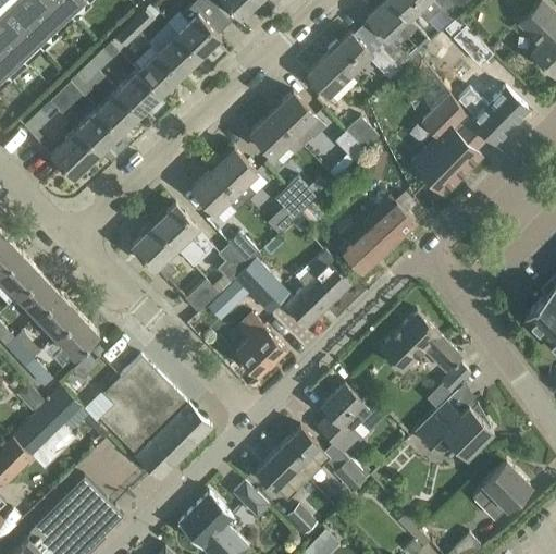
[(0,78),(84,0),(88,3),(91,0),(0,0),(0,78)]
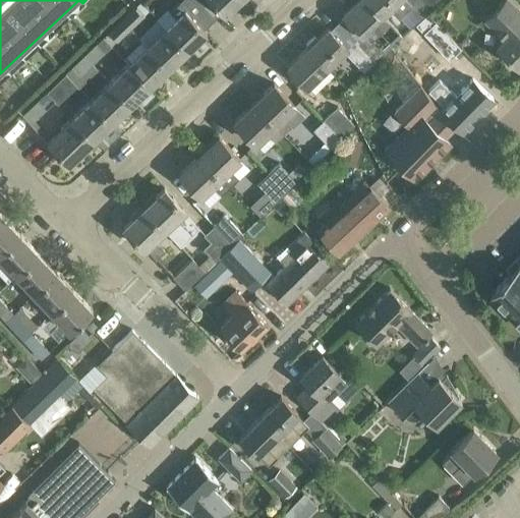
[(203,12),(190,0),(183,0),(169,13),(175,20),(165,31),(186,53),(206,35),(192,21),(203,12)]
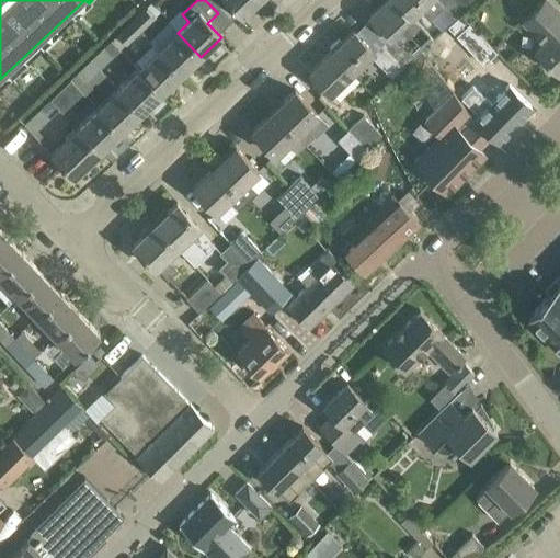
[(241,20),(261,0),(205,0),(218,13),(225,21),(233,12),(241,20)]
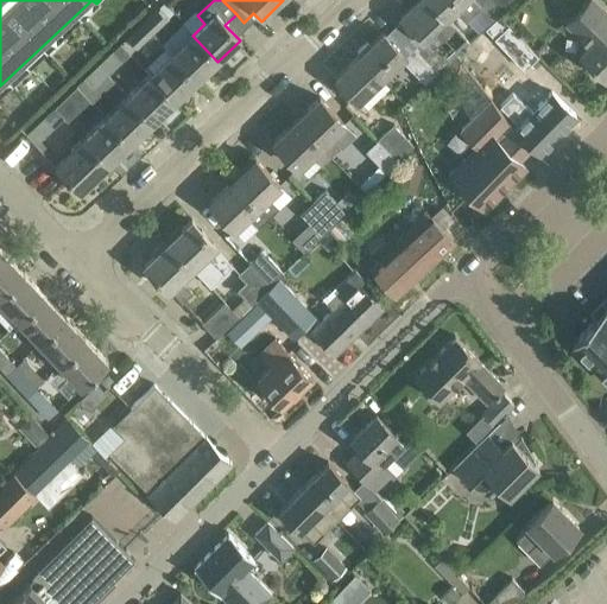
[(427,0),(419,0),(399,19),(421,42),(432,31),(440,39),(453,26),(446,19),(444,19),(427,0)]
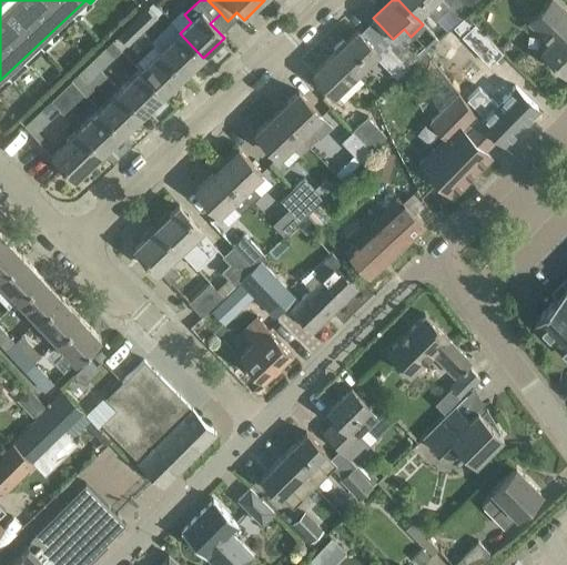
[(398,0),(415,18),(416,18),(434,0),(398,0)]
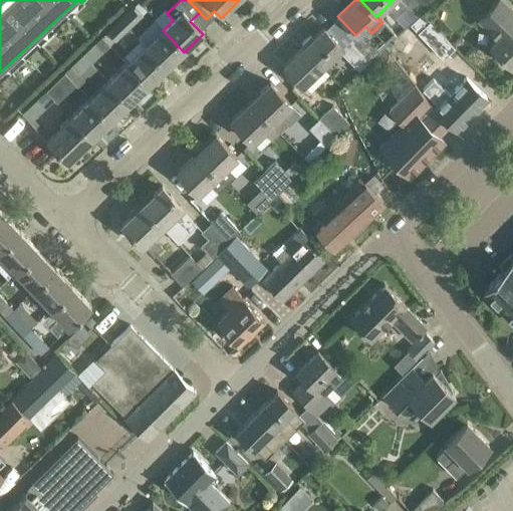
[(414,22),(421,16),(424,13),(415,2),(412,0),(400,0),(396,4),(414,22)]
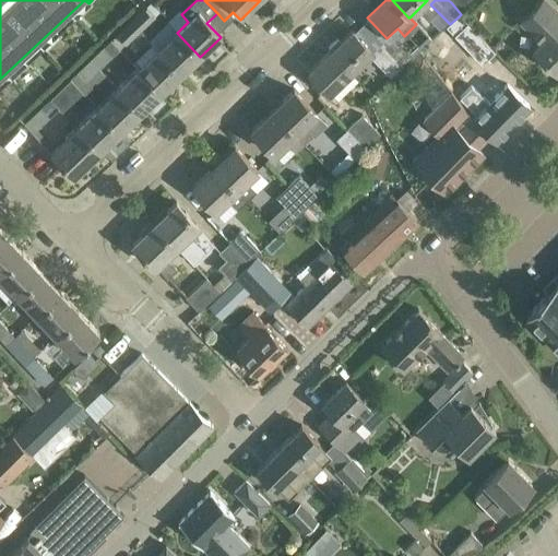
[(472,0),(448,0),(451,2),(461,14),(474,2),(472,0)]
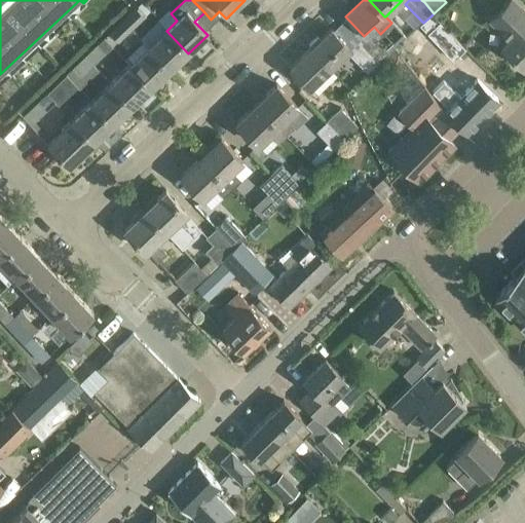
[(510,42),(501,50),(522,71),(524,67),(524,13),(511,0),(510,0),(489,22),(510,42)]
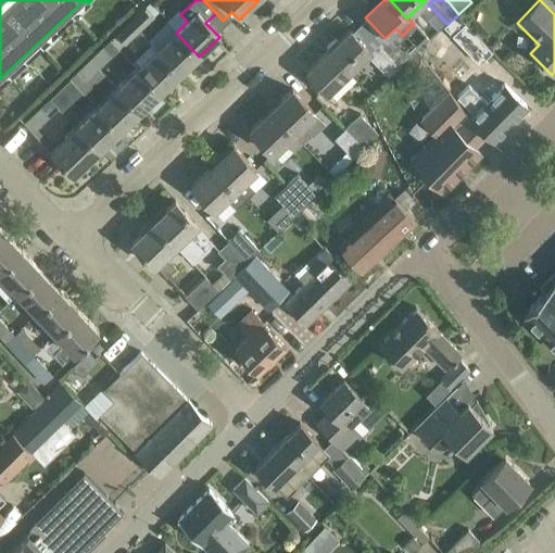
[(142,12),(129,25),(138,34),(151,21),(142,12)]
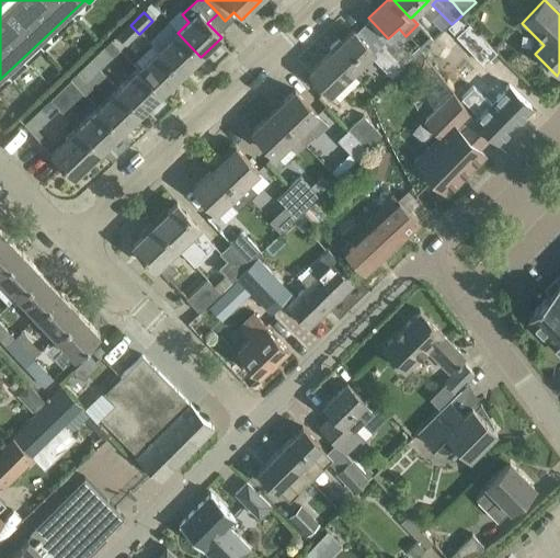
[(459,18),(452,24),(447,30),(483,66),(494,55),(488,46),(459,18)]
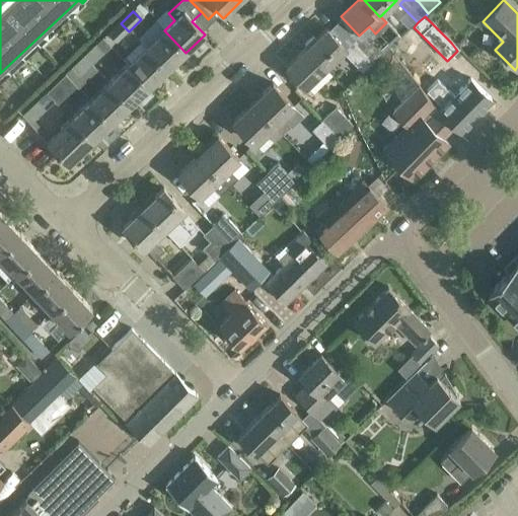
[(129,31),(121,23),(108,35),(117,44),(129,31)]
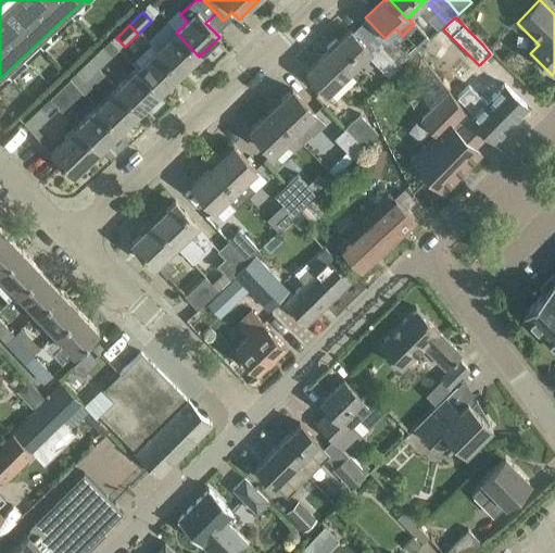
[(176,33),(155,52),(178,76),(199,57),(176,33)]
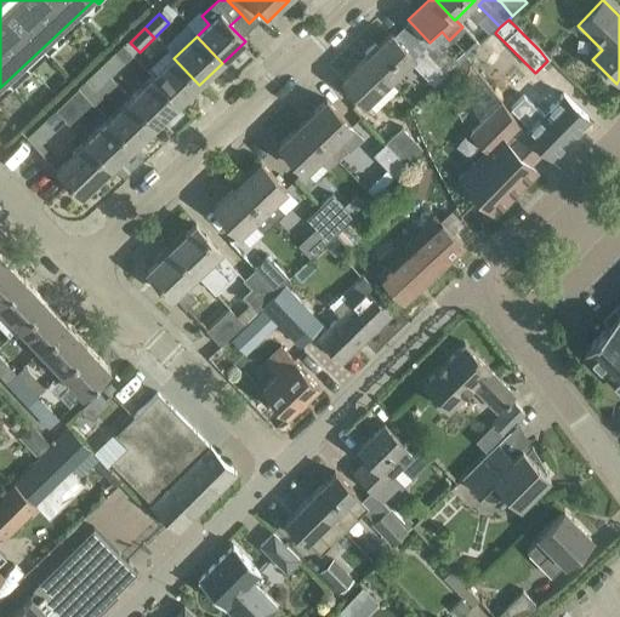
[(391,36),(367,60),(388,83),(413,60),(391,36)]
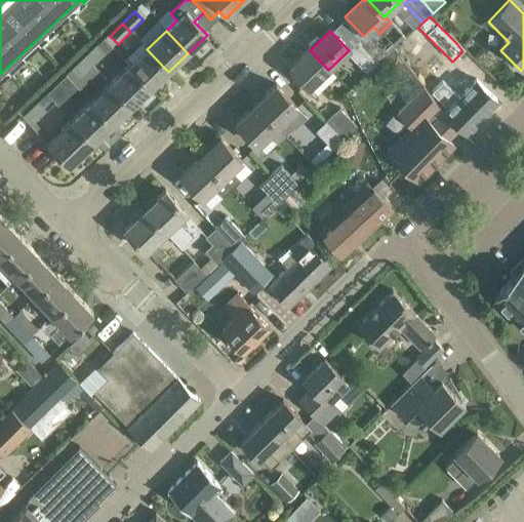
[(370,37),(360,46),(377,65),(388,55),(370,37)]
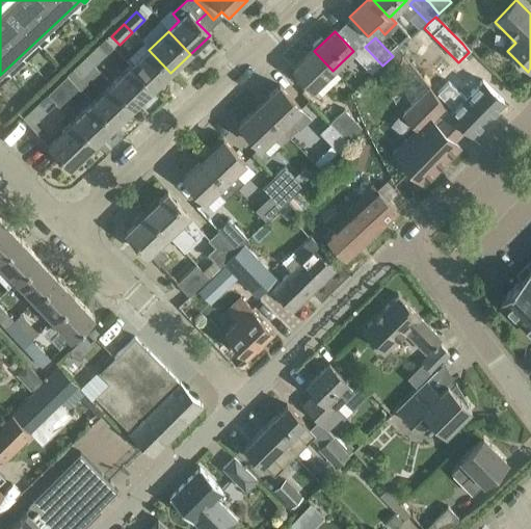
[(382,65),(365,47),(353,57),(371,76),(382,65)]
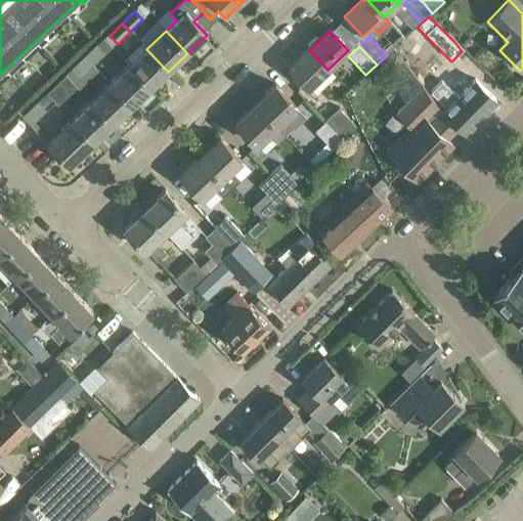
[(97,48),(85,59),(92,68),(104,56),(97,48)]
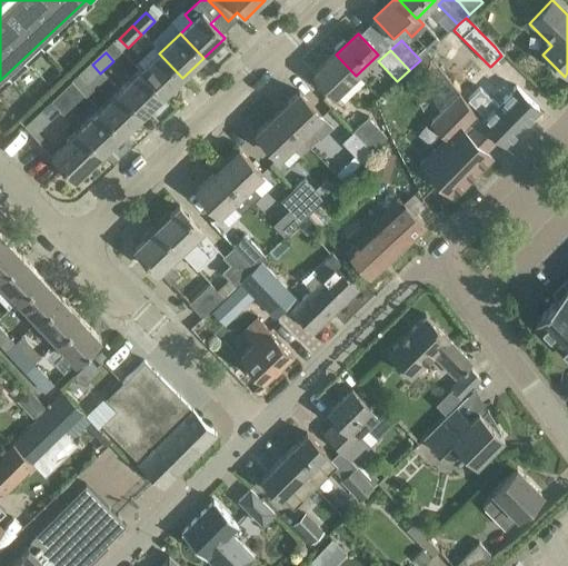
[(159,53),(138,73),(162,98),(182,78),(159,53)]
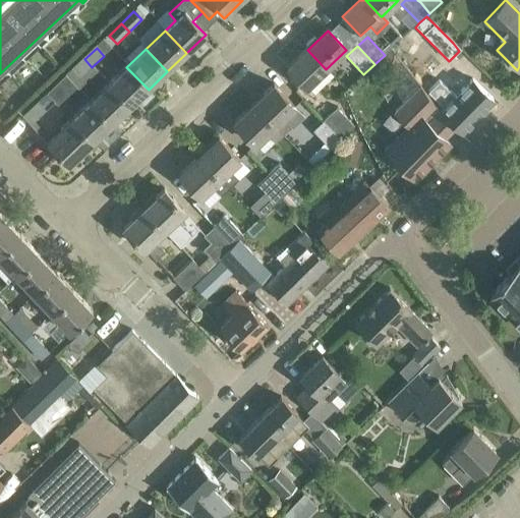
[(326,69),(307,50),(286,69),(305,90),(326,69)]
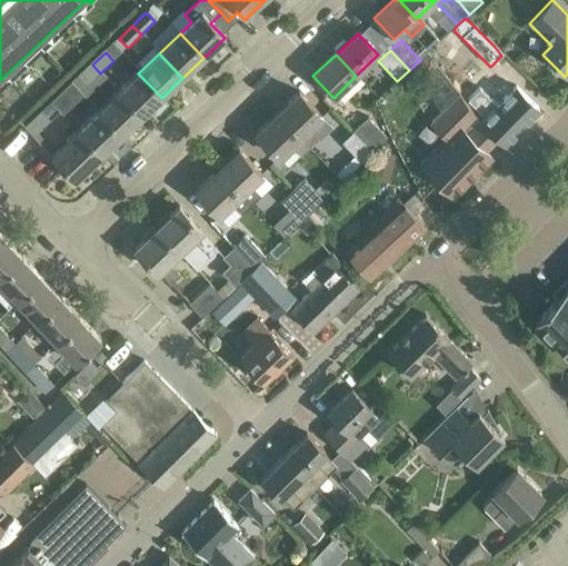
[(100,73),(92,65),(77,79),(86,88),(100,73)]
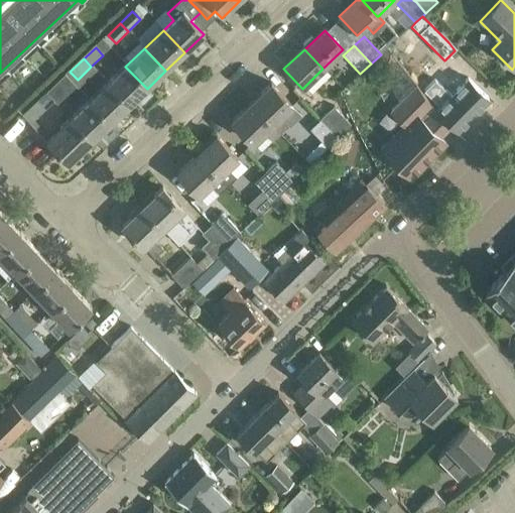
[(125,67),(107,84),(128,107),(147,89),(125,67)]
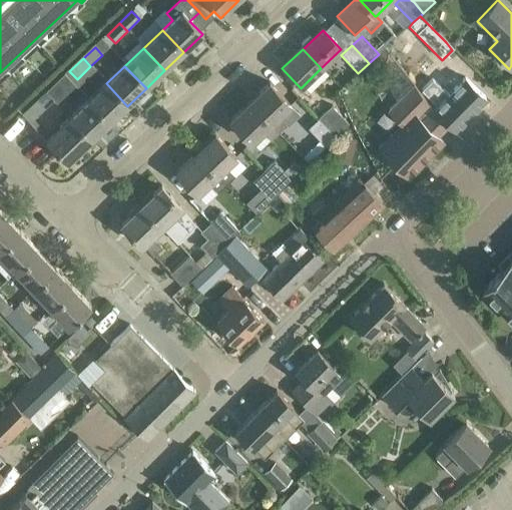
[(433,81),(421,92),(437,108),(434,111),(454,131),(485,99),(465,80),(464,81),(454,71),(439,87),(433,81)]
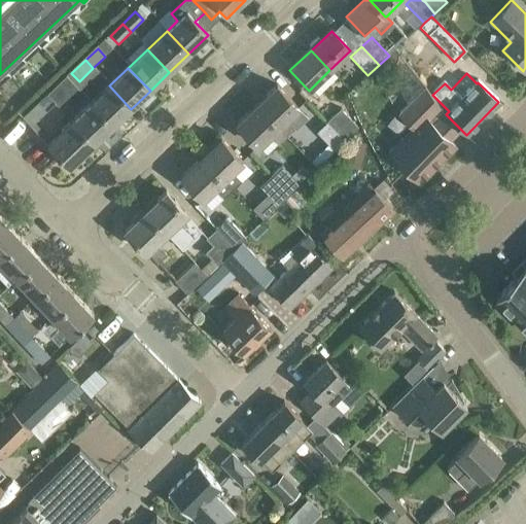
[(109,85),(90,104),(112,128),(131,109),(109,85)]
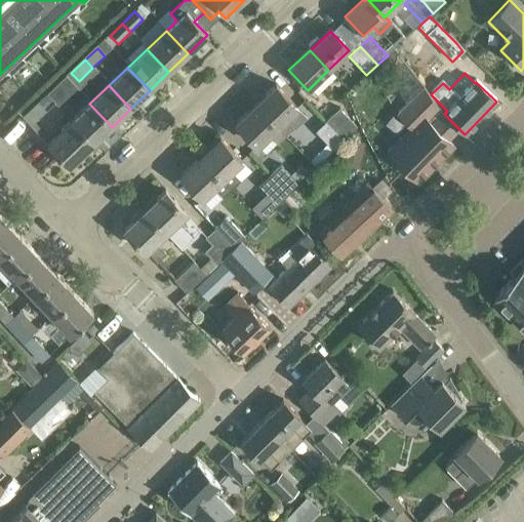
[(276,87),(255,106),(285,137),(293,130),(285,121),(296,110),(276,87)]
